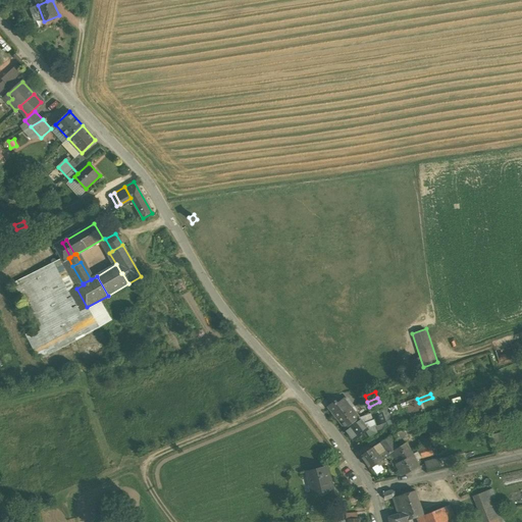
[(335,402),(328,408),(336,418),(351,407),(345,399),(337,404),(335,402)]
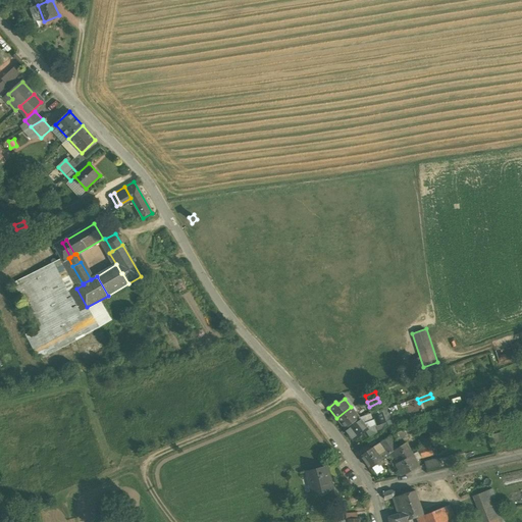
[(379,402),(369,407),(371,414),(381,410),(380,405),(379,402)]
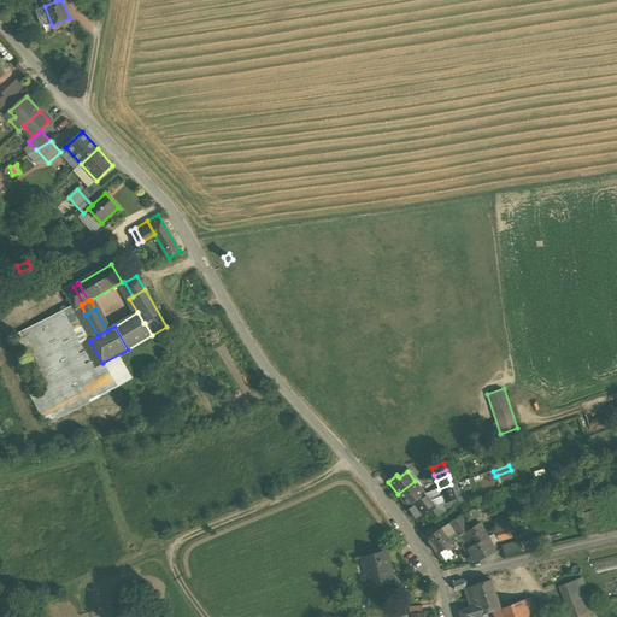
[(415,481),(398,494),(409,507),(425,494),(415,481)]
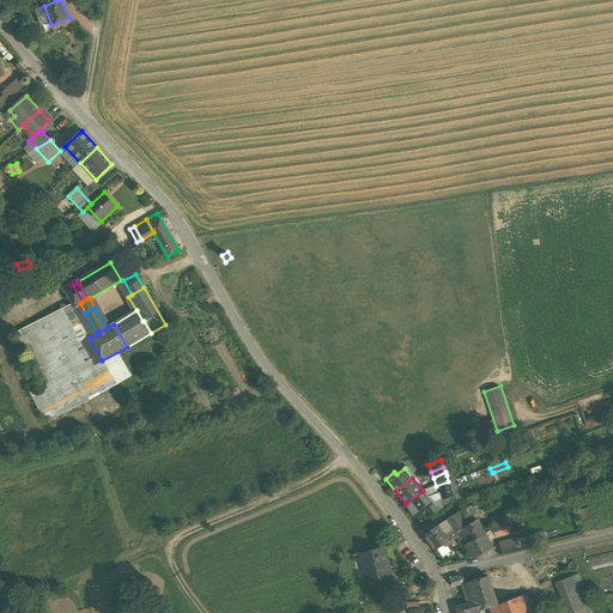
[(448,481),(436,486),(438,493),(450,489),(450,486),(456,484),(455,479),(448,481)]
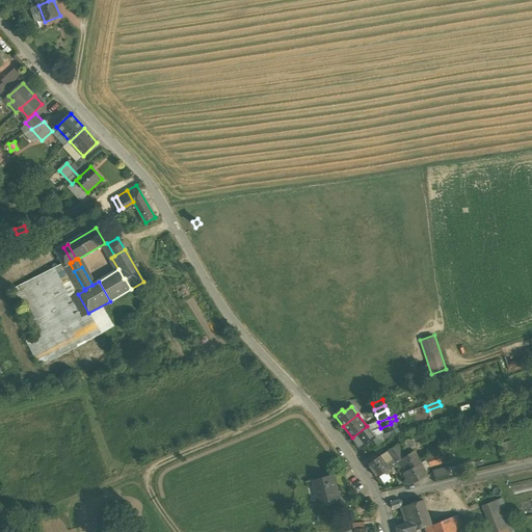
[(396,420),(391,422),(391,424),(393,430),(399,428),(396,420)]
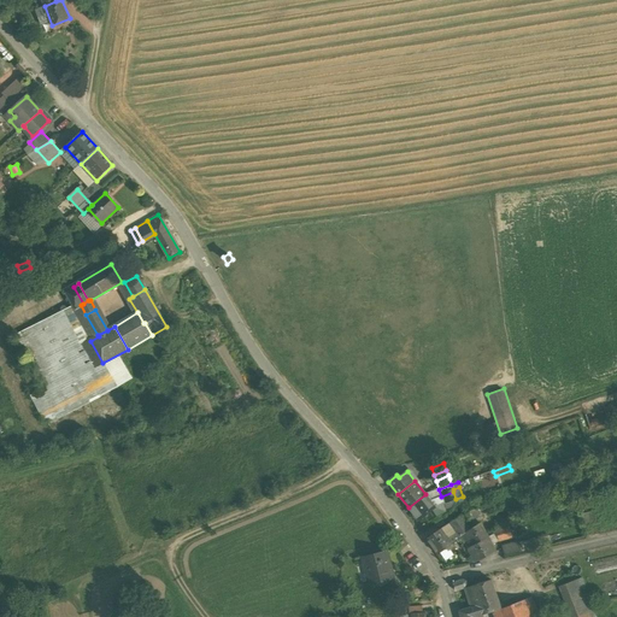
[(453,492),(441,497),(444,503),(452,500),(456,499),(453,492)]
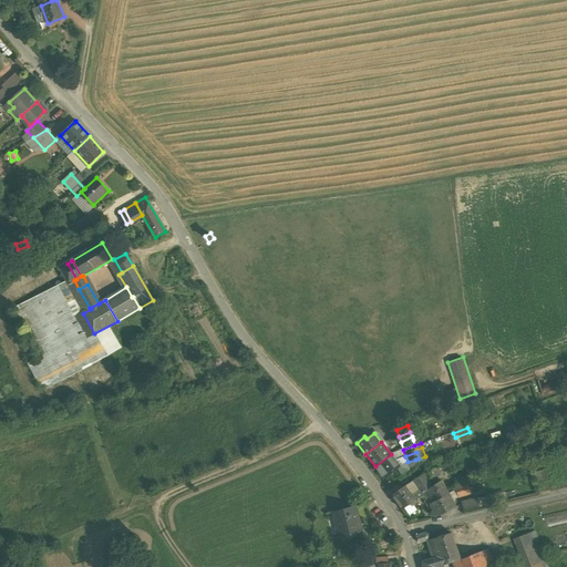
[(391,454),(375,466),(384,478),(400,466),(391,454)]
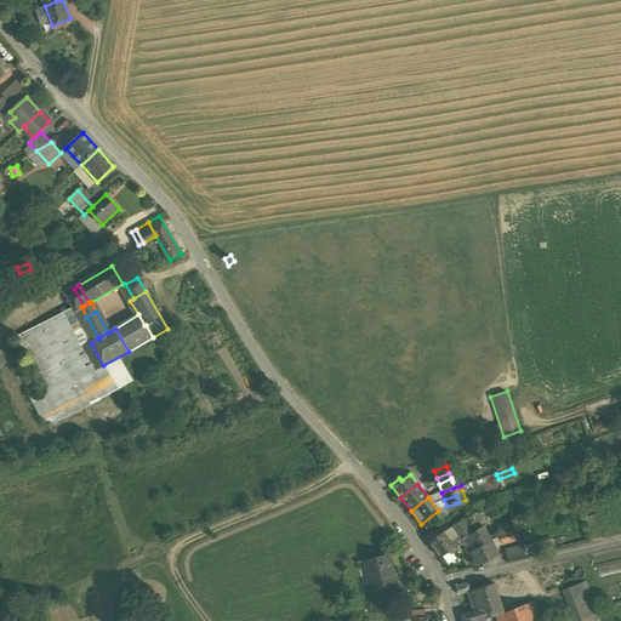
[(446,506),(445,506),(448,516),(457,510),(455,503),(446,506)]
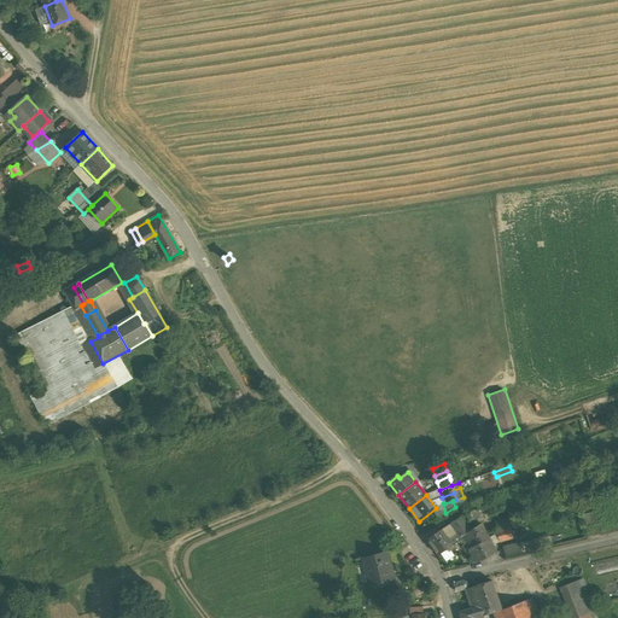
[(473,502),(462,508),(471,523),(481,517),(473,502)]
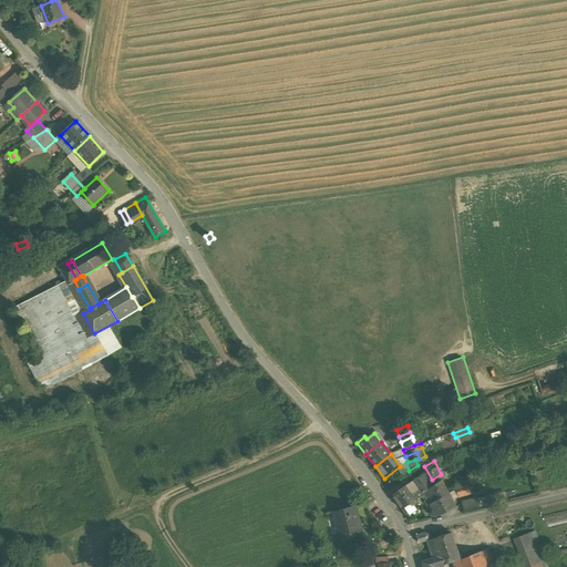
[(422,475),(414,481),(422,493),(431,487),(422,475)]
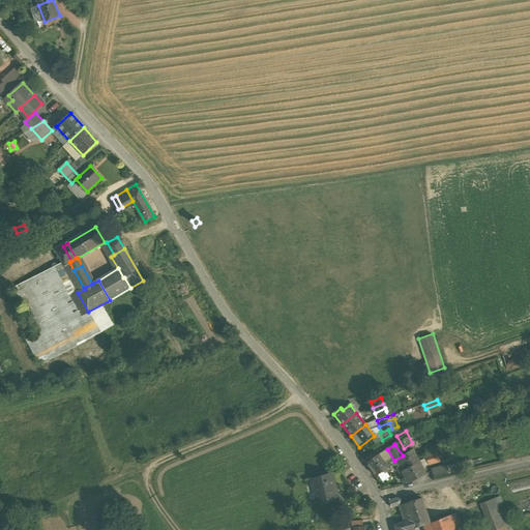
[(385,449),(379,453),(383,459),(385,458),(384,457),(388,453),(385,449)]
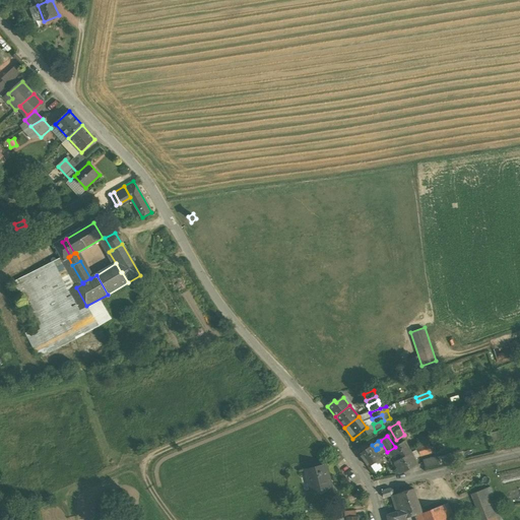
[(395,447),(387,452),(395,462),(411,453),(404,442),(395,447)]
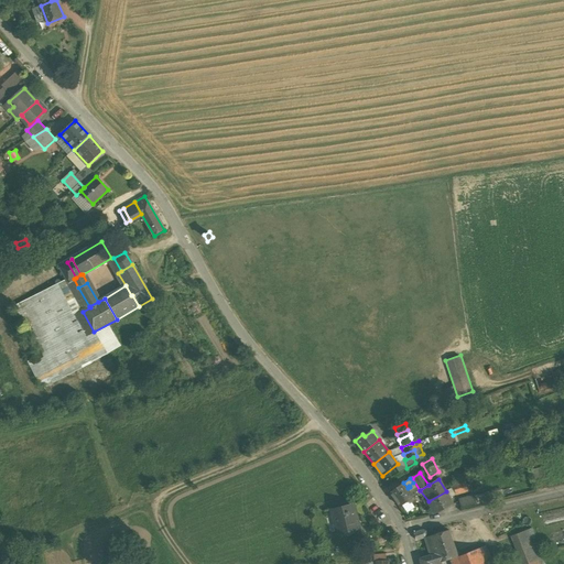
[(403,483),(390,492),(400,507),(408,502),(414,498),(408,488),(403,483)]
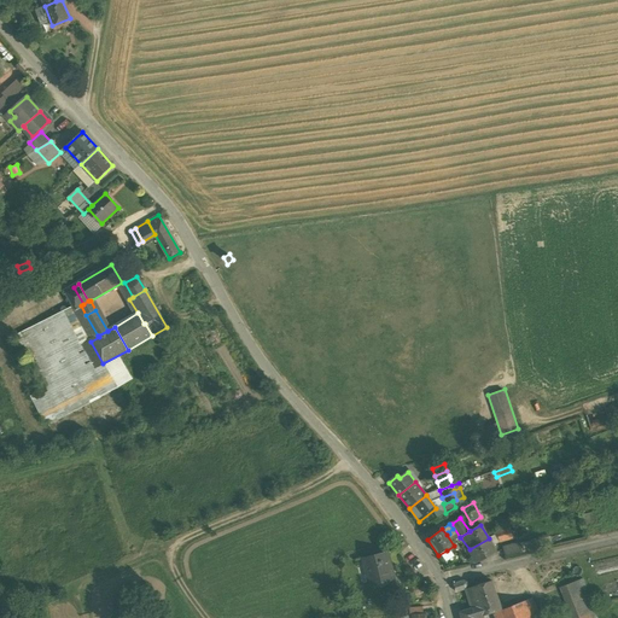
[(511,529),(497,532),(500,541),(514,537),(514,534),(512,535),(511,529)]
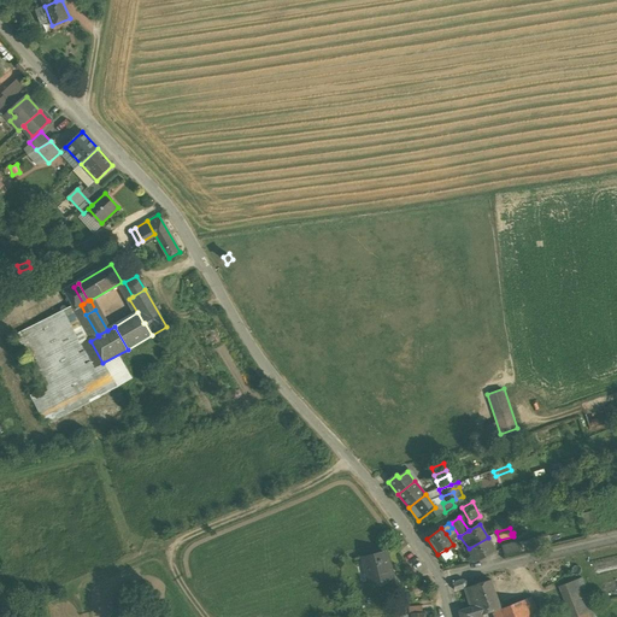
[(488,538),(469,548),(477,562),(495,551),(488,538)]
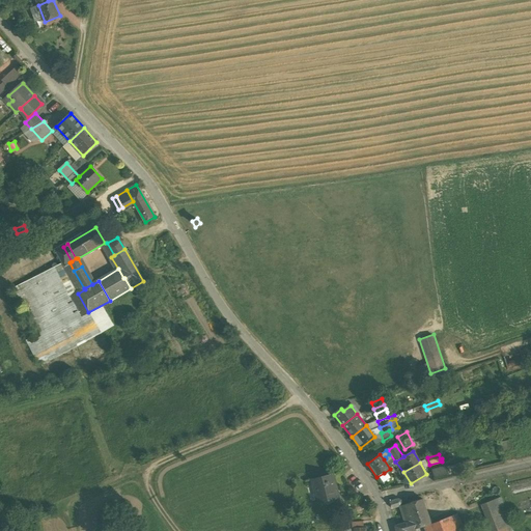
[(458,472),(456,465),(447,468),(449,474),(458,472)]
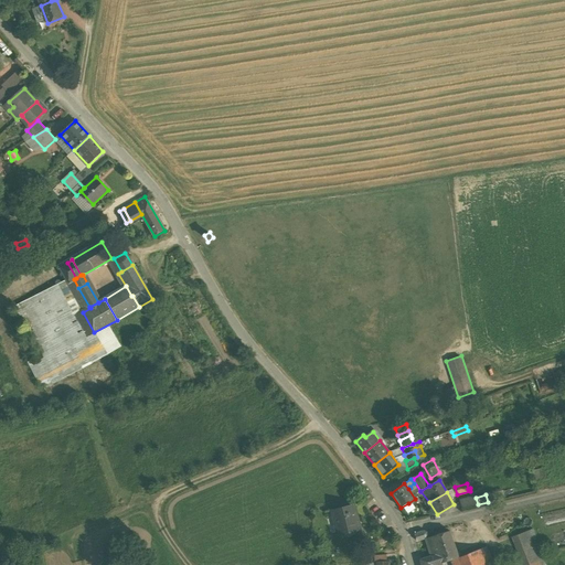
[(476,496),(460,499),(462,510),(478,505),(478,504),(476,498),(476,496)]
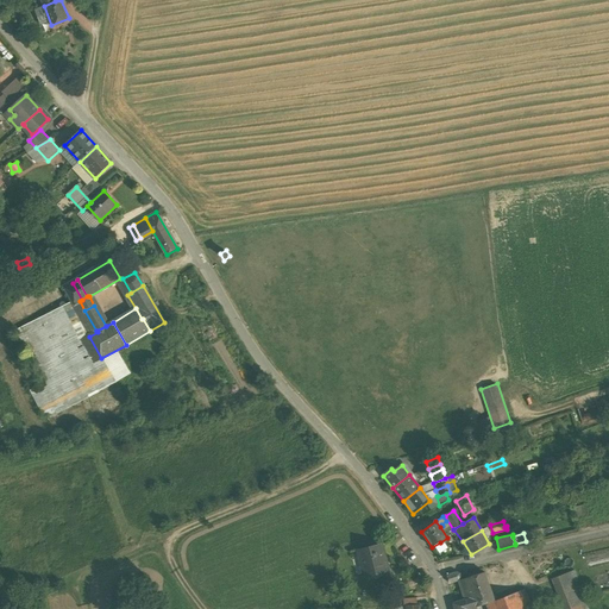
[(382,544),(358,550),(365,576),(388,570),(382,544)]
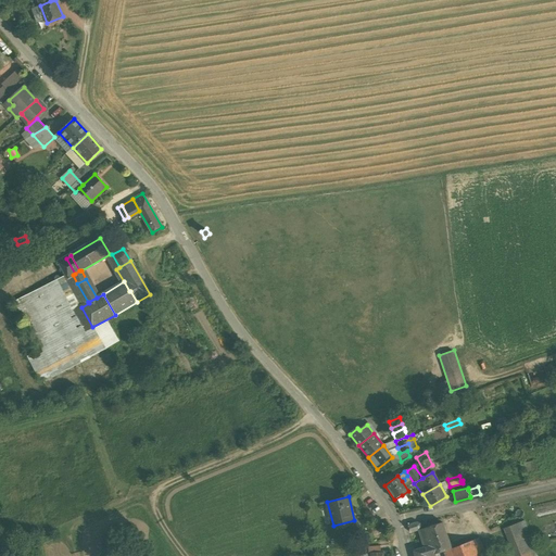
[(536,517),(555,514),(555,502),(535,505),(536,517)]
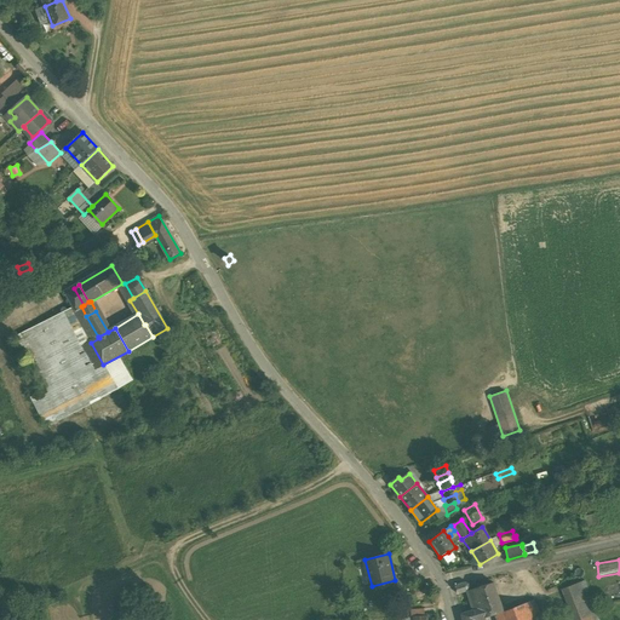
[(579,581),(564,587),(574,613),(589,608),(583,591),(579,581)]
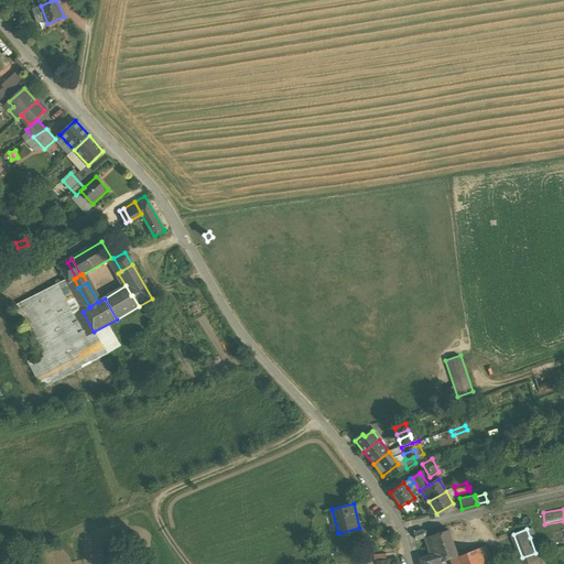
[(423,530),(414,532),(416,541),(425,538),(427,534),(426,531),(424,530),(423,530)]
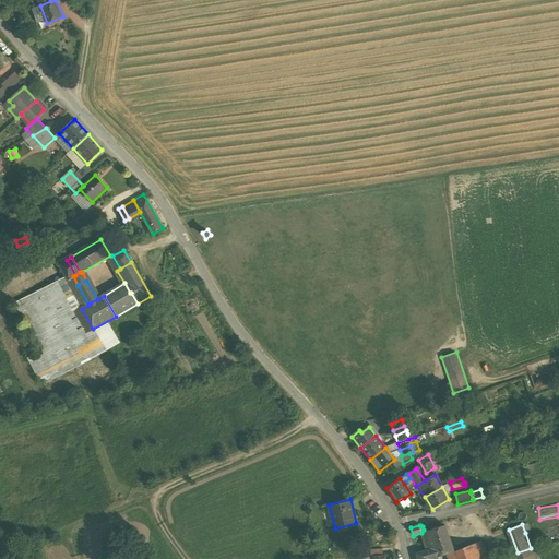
[(444,525),(421,533),(427,550),(435,549),(437,555),(453,549),(444,525)]
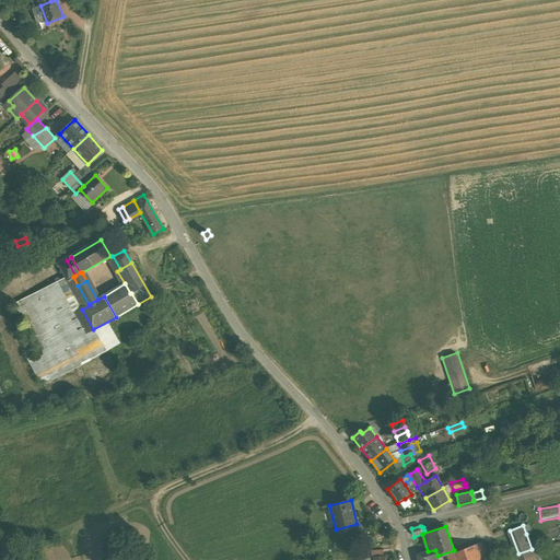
[(478,559),(473,546),(454,553),(456,559),(478,559)]
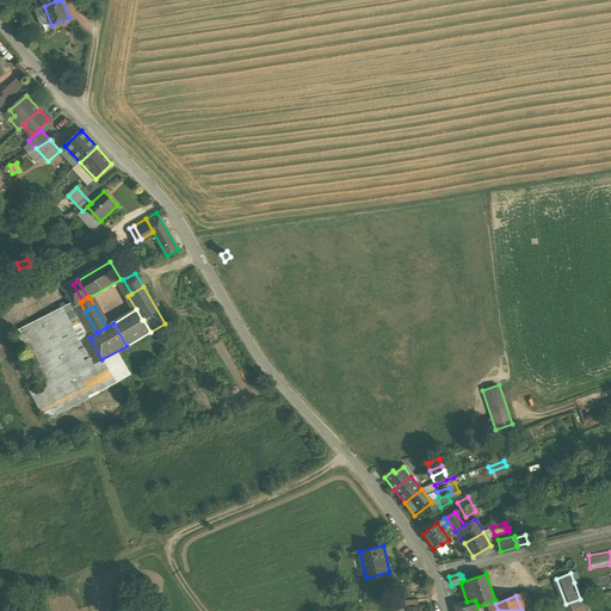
[(405,599),(403,610),(415,610),(417,599),(405,599)]
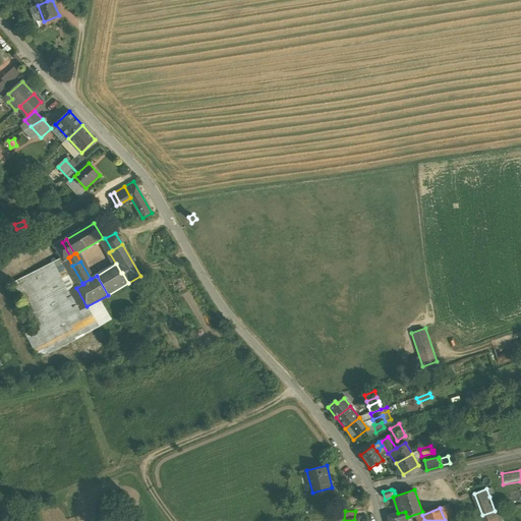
[(499,520),(495,511),(482,515),(484,520),(499,520)]
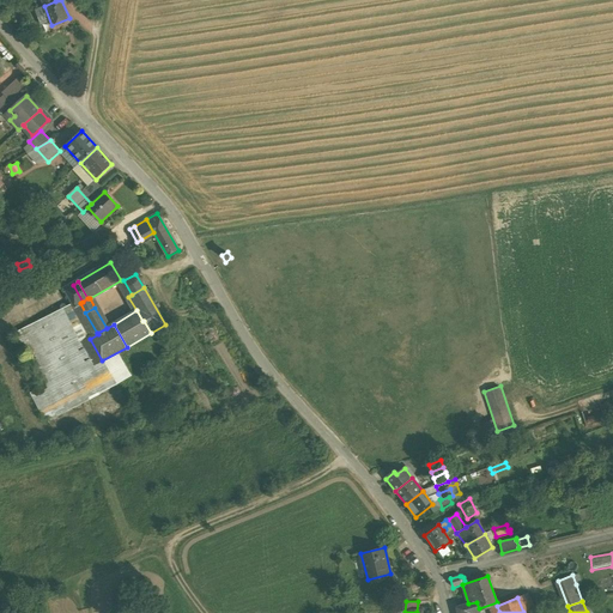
[(468,604),(457,607),(459,612),(462,612),(472,612),(479,610),(479,608),(477,602),(468,604)]
